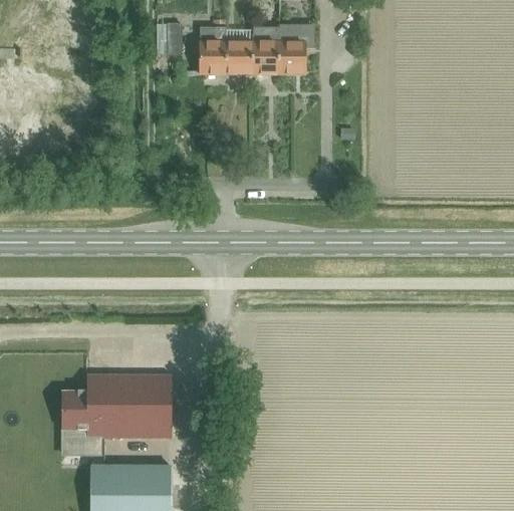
[(42,0),(38,7),(48,12),(54,0),(42,0)]
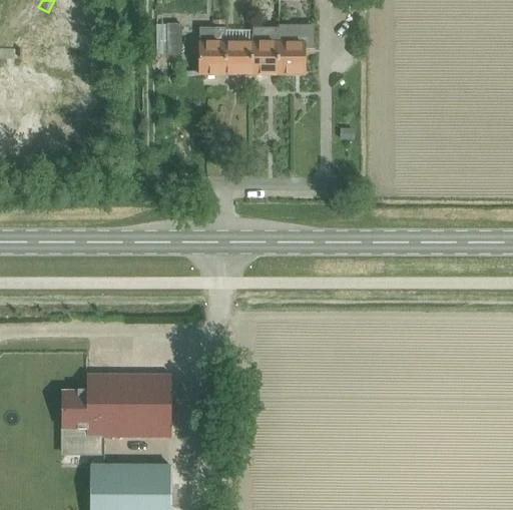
[(180,54),(180,23),(166,23),(166,54),(180,54)]
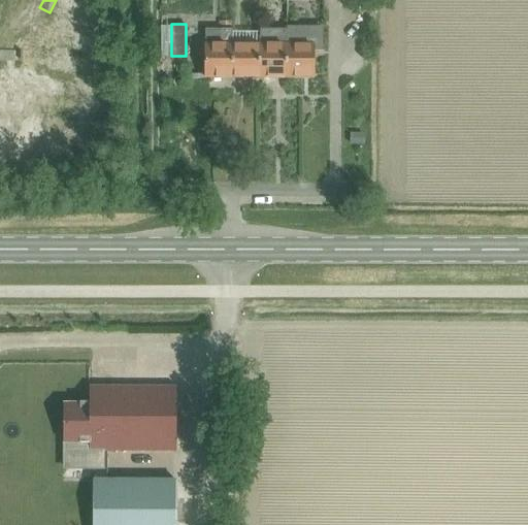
[(312,76),(312,48),(322,47),(322,25),(286,25),(286,26),(286,42),(286,76),(312,76)]
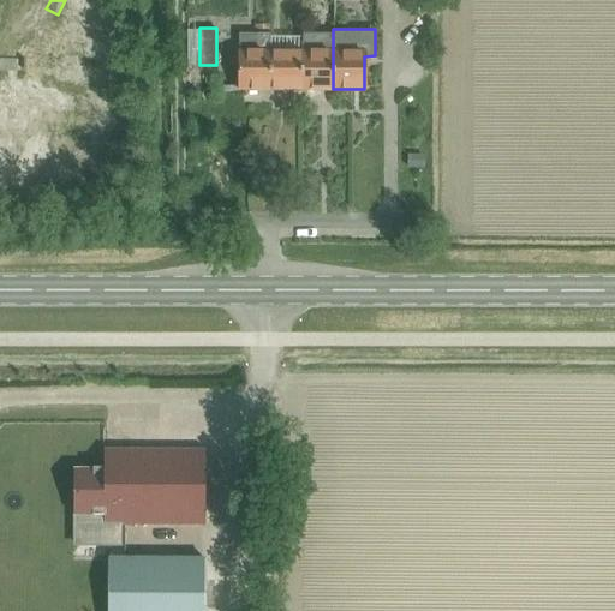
[(333,89),(333,49),(333,30),(302,31),(300,49),(300,89),(333,89)]
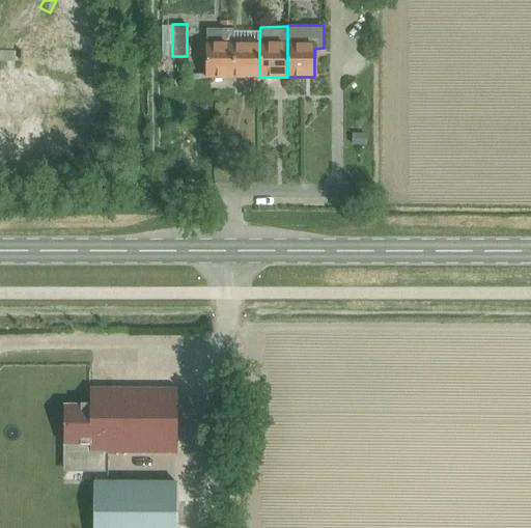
[(233,77),(233,43),(233,27),(205,27),(205,77),(233,77)]
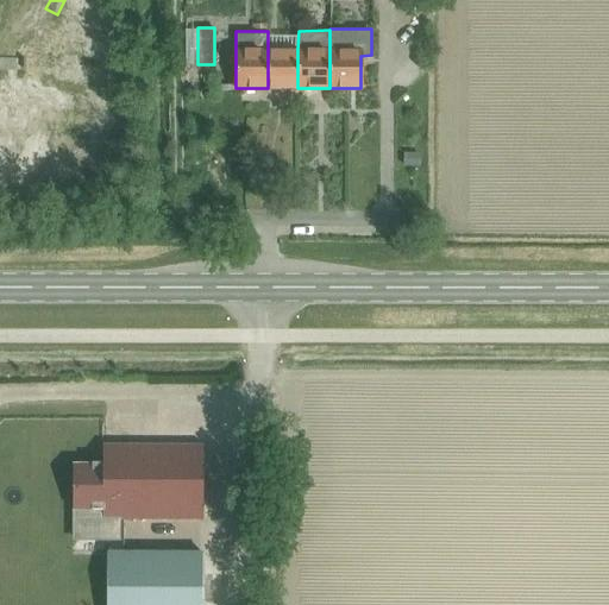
[(297,88),(297,49),(268,49),(268,88),(297,88)]
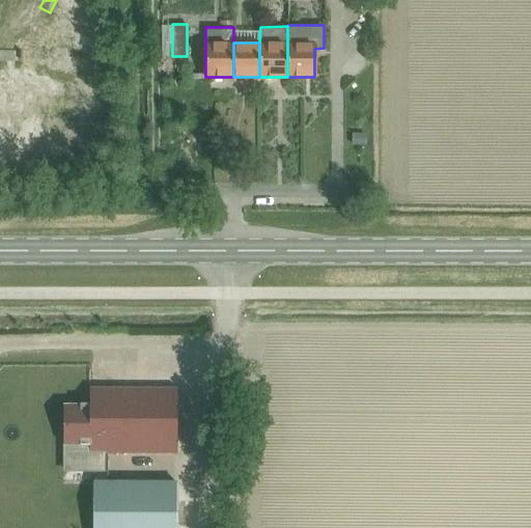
[(176,452),(176,387),(89,387),(89,405),(64,404),(64,444),(89,444),(89,451),(176,452)]
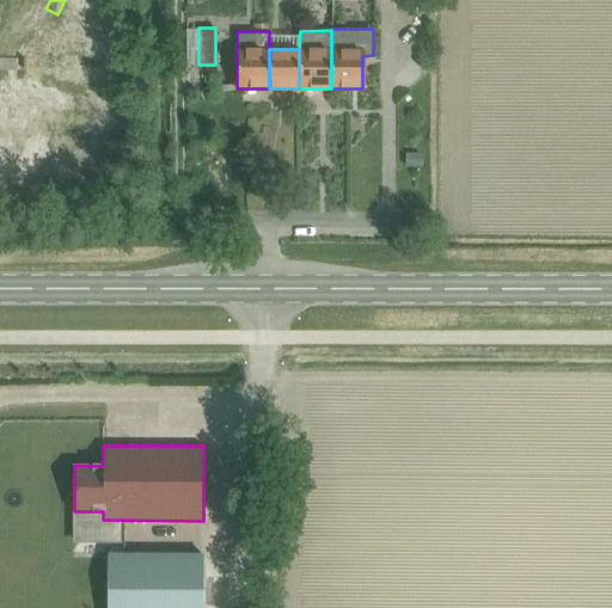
[(203,607),(203,553),(108,553),(106,607),(203,607)]
